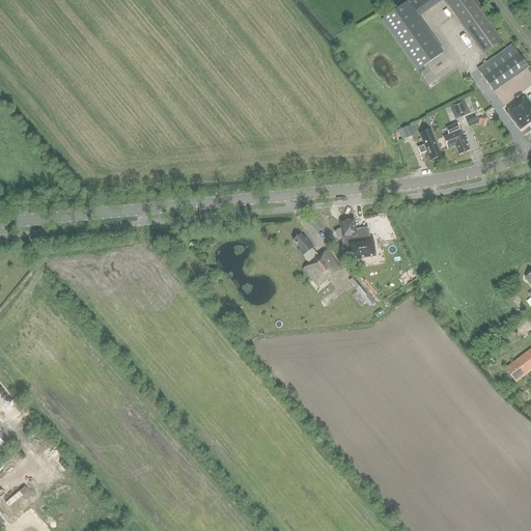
[(417,19),(442,0),(409,0),(380,21),(416,72),(442,54),(417,19)]
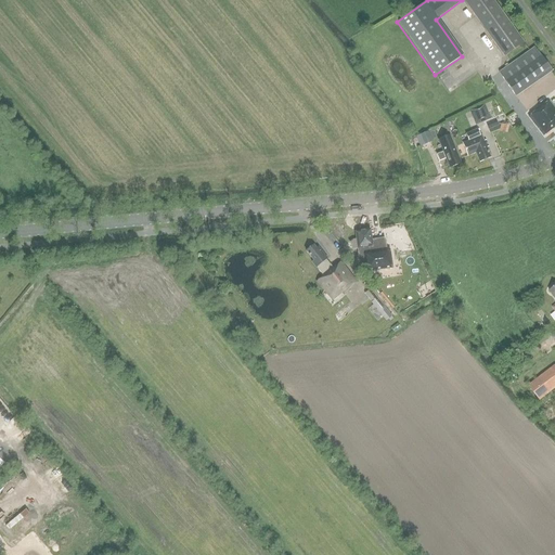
[(462,0),(503,56),(523,42),(491,0),(462,0)]
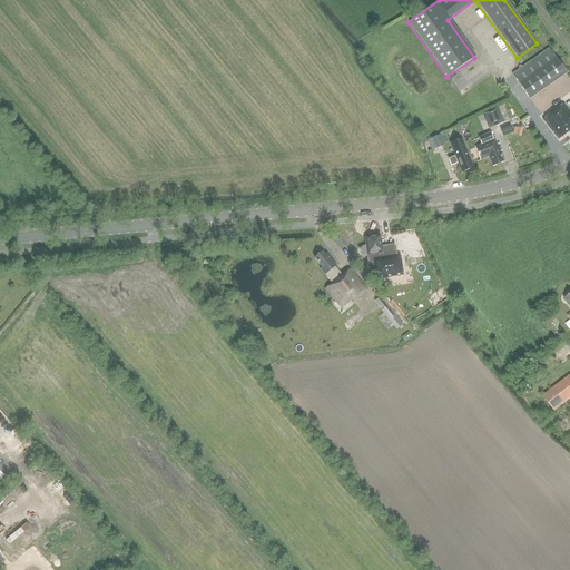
[(512,75),(529,99),(566,72),(548,48),(512,75)]
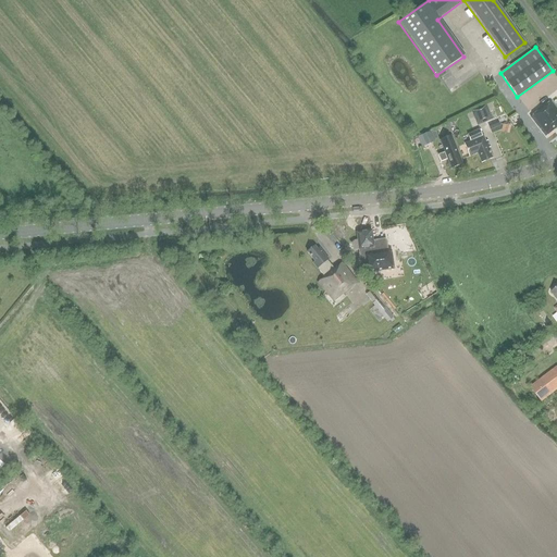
[(556,111),(549,102),(530,118),(545,136),(556,127),(556,130),(556,111)]
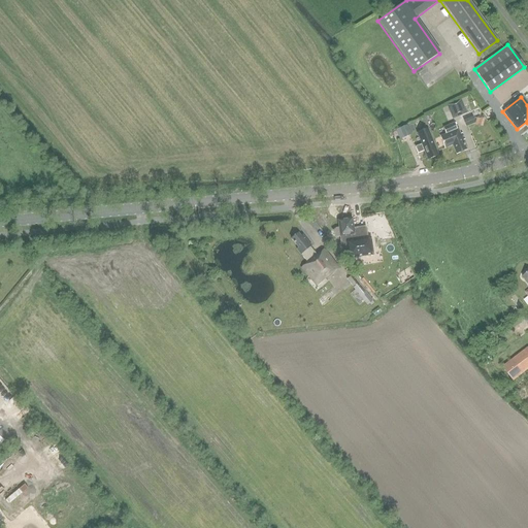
[(461,100),(447,105),(452,119),(466,113),(461,100)]
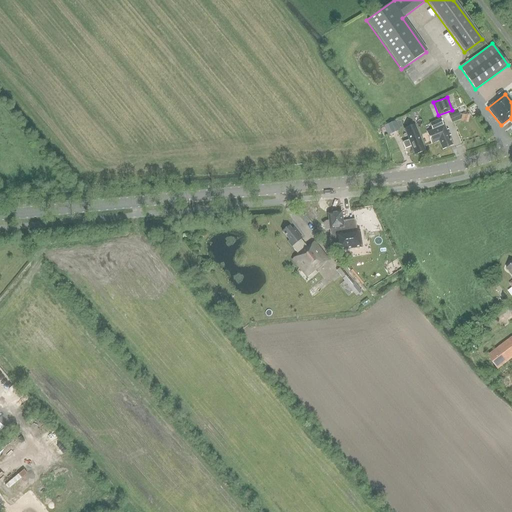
[(439,140),(442,149),(451,146),(448,137),(450,136),(447,129),(446,129),(444,124),(442,124),(440,120),(429,124),(431,129),(426,131),(431,143),(439,140)]
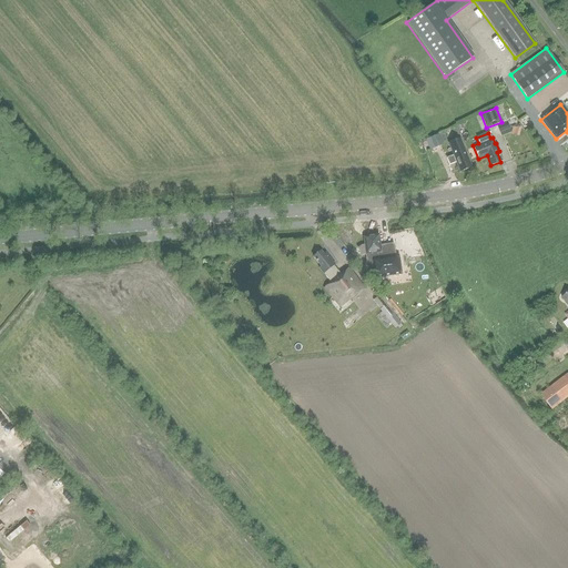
[(429,138),(434,148),(442,144),(438,134),(429,138)]
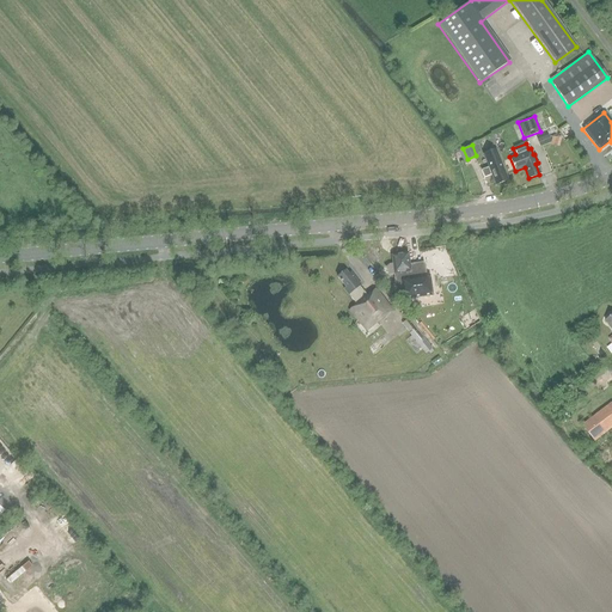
[(488,167),(481,170),(483,178),(491,175),(495,184),(506,179),(499,163),(500,163),(494,150),(482,154),(488,167)]
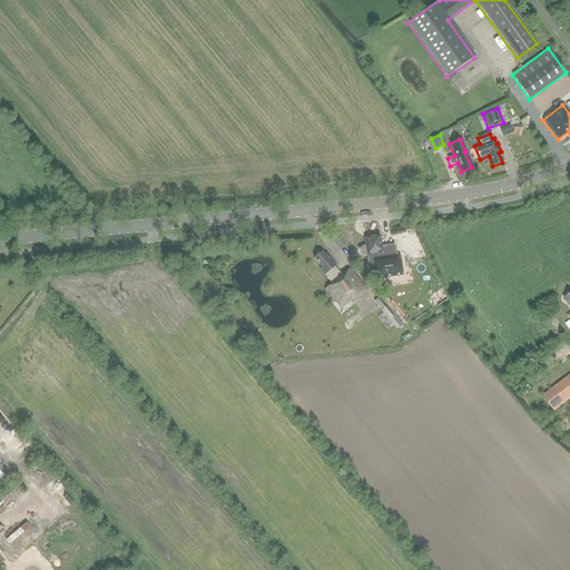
[(363,247),(359,249),(363,256),(367,255),(369,263),(373,263),(376,278),(402,275),(400,257),(395,258),(394,246),(381,247),(380,236),(365,238),(366,246),(363,247)]
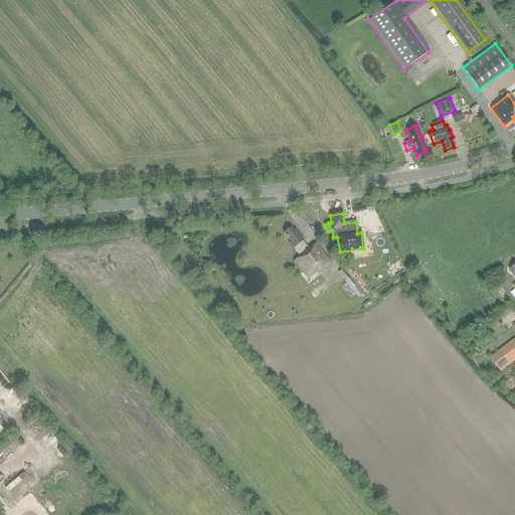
[(294,261),(307,278),(328,262),(315,244),(308,249),(302,241),(303,240),(295,229),(293,231),(290,228),(283,233),(290,242),(288,243),(292,248),(299,256),(294,261)]
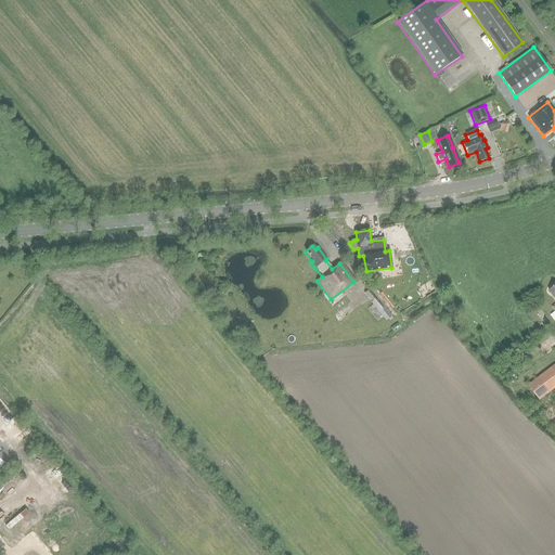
[(392,317),(370,288),(363,294),(371,302),(370,302),(385,321),(392,317)]
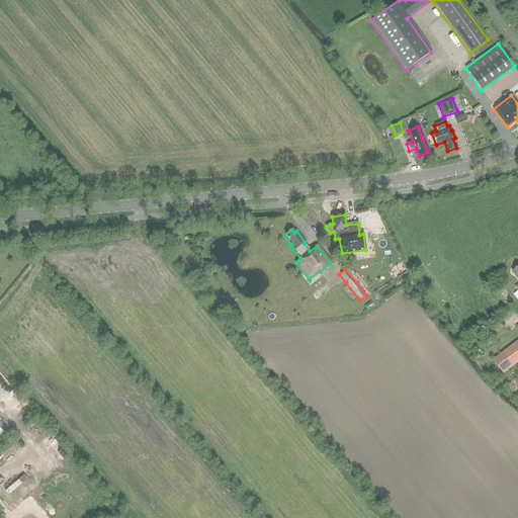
[(517,342),(494,361),(504,373),(517,361),(517,342)]
